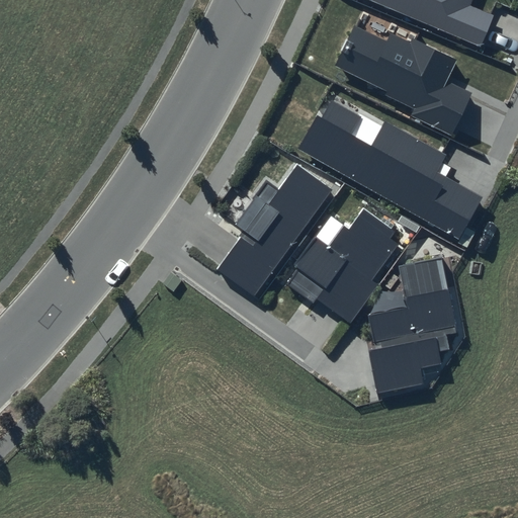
[(370,0),(482,48),(494,15),(470,5),(471,0),(370,0)]
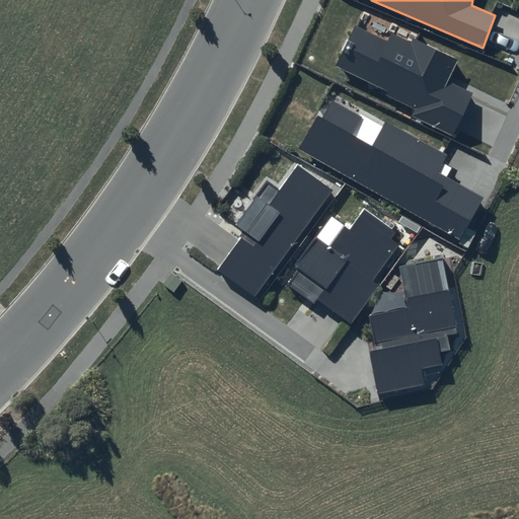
[(387,42),(355,26),(336,66),(387,91),(385,95),(415,109),(412,117),(453,137),(472,94),(447,82),(457,60),(413,39),(411,42),(392,32),(387,42)]
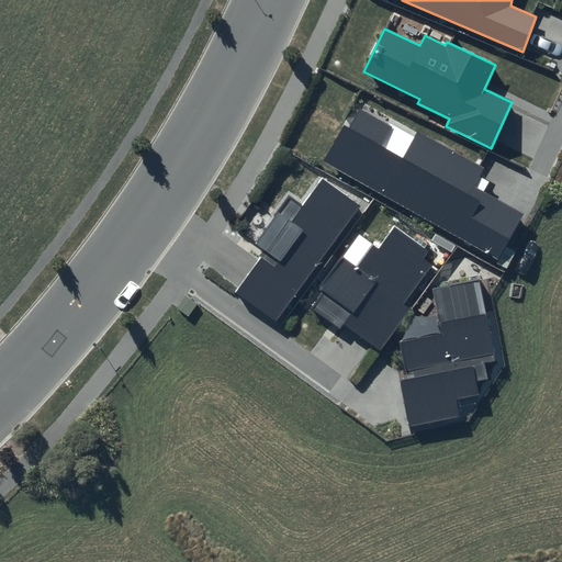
[(348,127),(344,125),(323,161),(498,260),(523,214),(474,187),(484,168),(417,132),(402,158),(381,145),(391,127),(360,110),(348,127)]
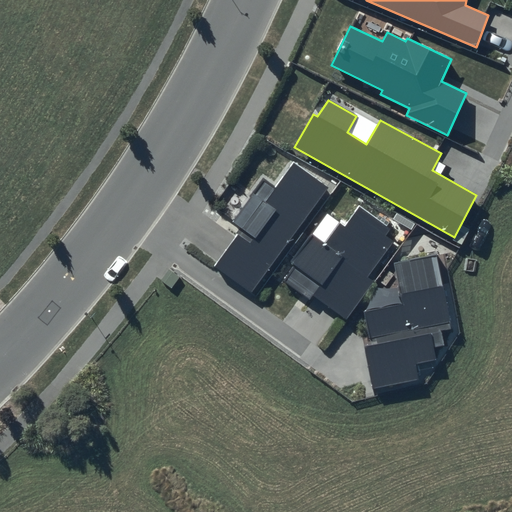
[(275,187),(263,178),(231,221),(242,229),(215,265),(252,292),(328,187),(294,163),(275,187)]
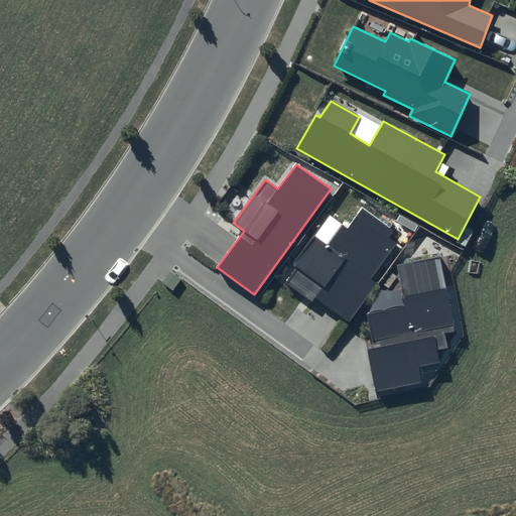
[(294,267),(284,282),(312,302),(315,298),(349,321),(377,283),(371,279),(397,243),(389,238),(394,230),(363,208),(347,229),(342,225),(327,244),(314,235),(292,265),(294,267)]
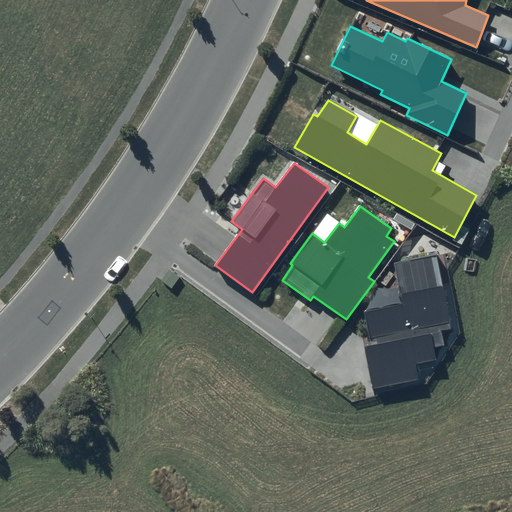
[(452,329),(437,255),(394,263),(401,304),(365,312),(371,346),(365,347),(373,390),(419,380),(416,364),(436,360),(434,348),(445,346),(441,331),(452,329)]
